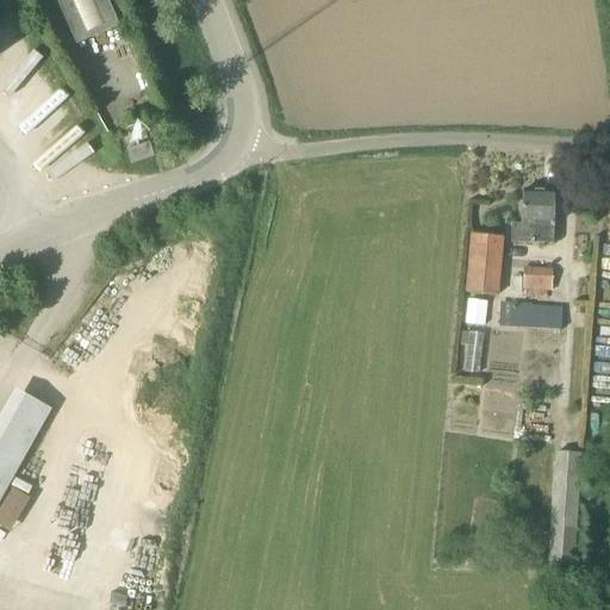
[(56,0),(76,45),(119,26),(107,0),(56,0)]
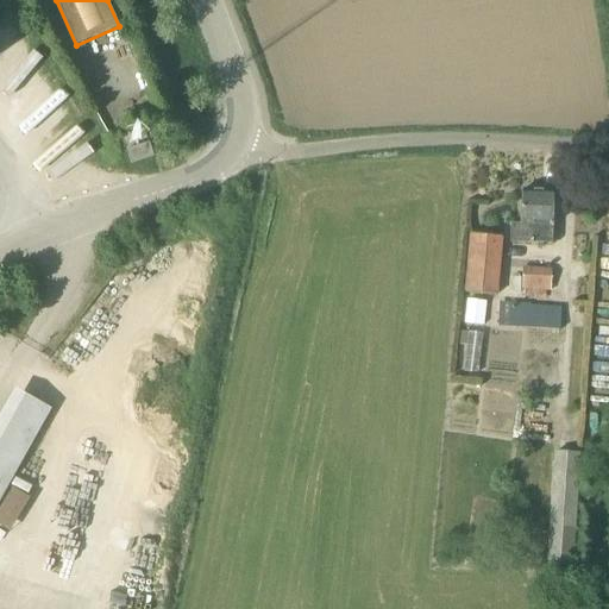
[(131,164),(154,157),(149,143),(127,151),(131,164)]
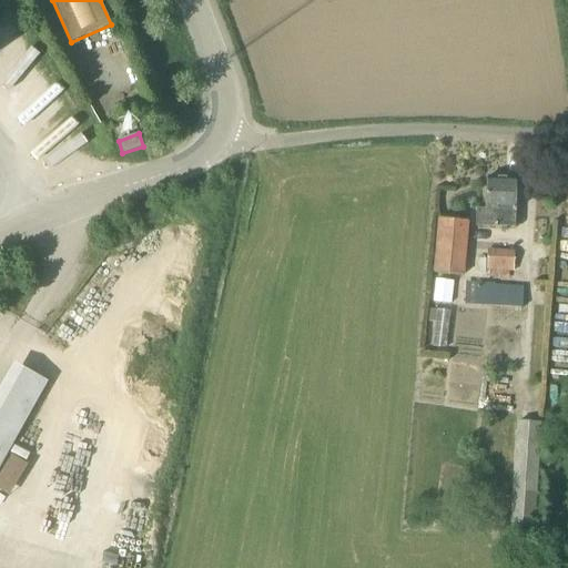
[(515,227),(517,180),(487,179),(486,209),(477,209),(476,226),(515,227)]
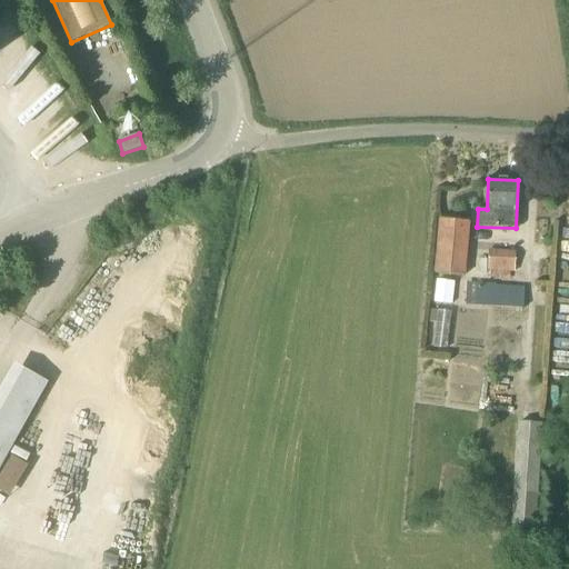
[(463,277),(468,221),(440,219),(436,275),(463,277)]
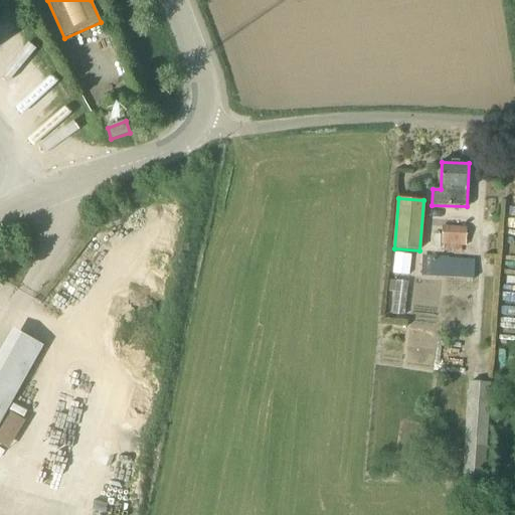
[(463,246),(466,246),(467,228),(444,227),(442,251),(462,253),(463,246)]
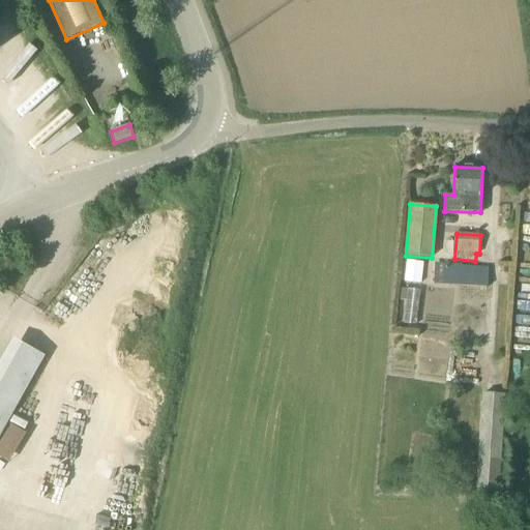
[(421,282),(423,261),(407,259),(405,280),(421,282)]
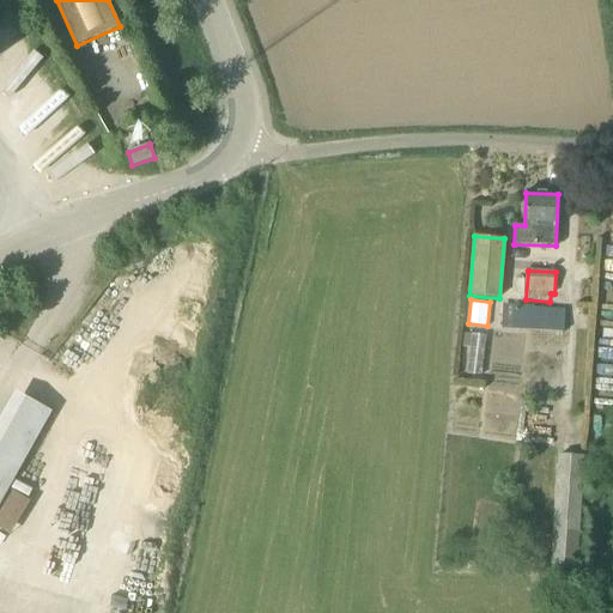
[(503,304),(503,329),(564,332),(565,309),(530,308),(532,305),(503,304)]
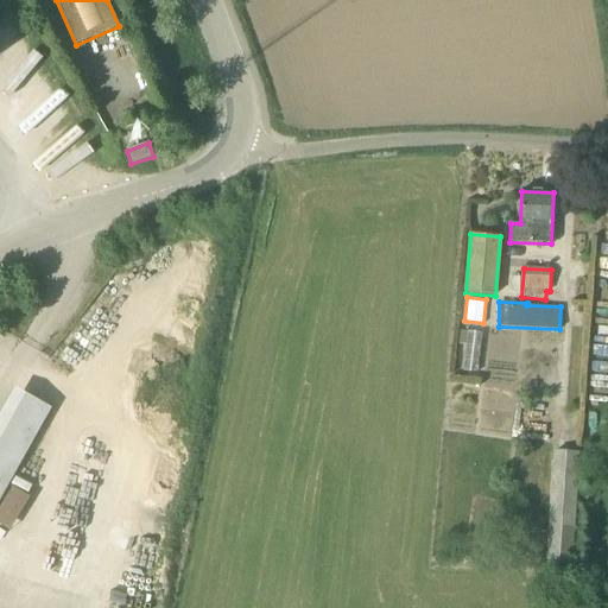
[(572,562),(581,453),(553,450),(548,531),(536,530),(533,550),(546,551),(546,559),(572,562)]
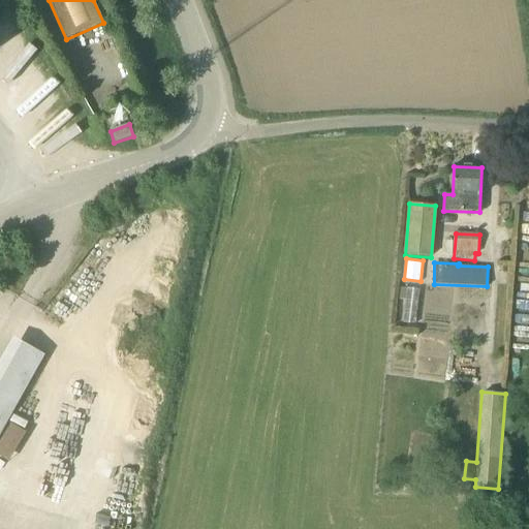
[(0,441),(0,455),(9,461),(27,433),(11,424),(0,441)]
